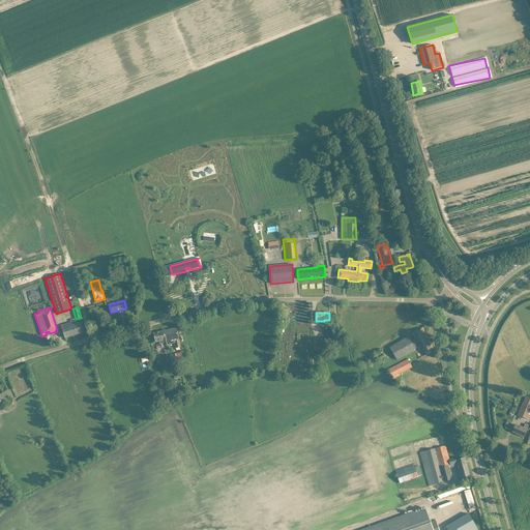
[(61,325),(63,333),(65,339),(82,333),(79,324),(78,324),(77,321),(76,321),(75,319),(70,320),(71,322),(61,325)]
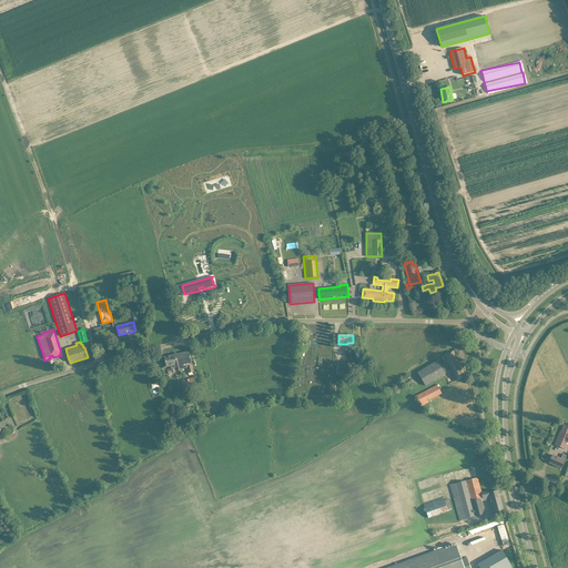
[(354,351),(358,366),(365,364),(361,348),(354,351)]
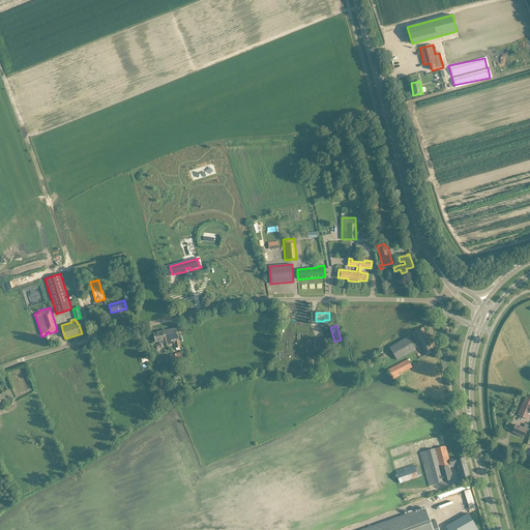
[(414,332),(412,333),(416,341),(418,340),(420,346),(424,356),(434,352),(430,342),(425,333),(422,327),(414,332)]
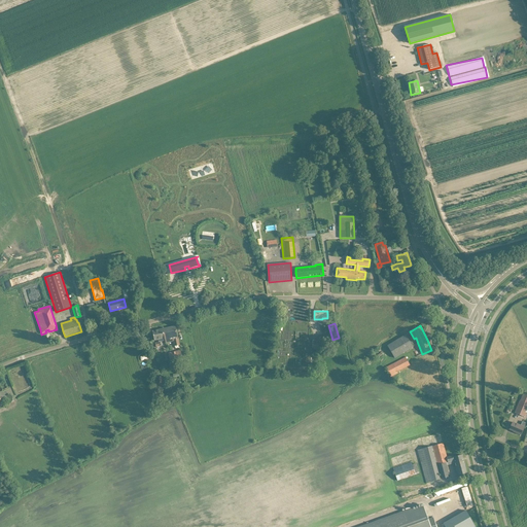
[(152,331),(153,337),(154,341),(163,339),(163,341),(165,341),(166,343),(170,342),(169,336),(177,334),(175,326),(152,331)]
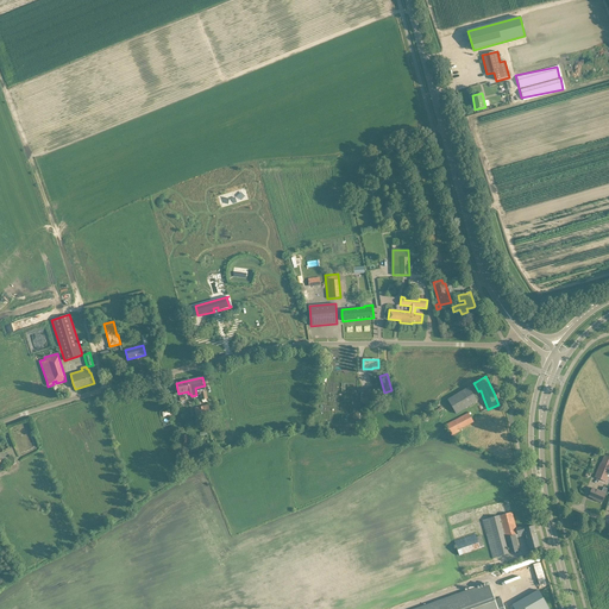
[(205,385),(195,388),(196,395),(201,394),(202,400),(207,399),(205,385)]
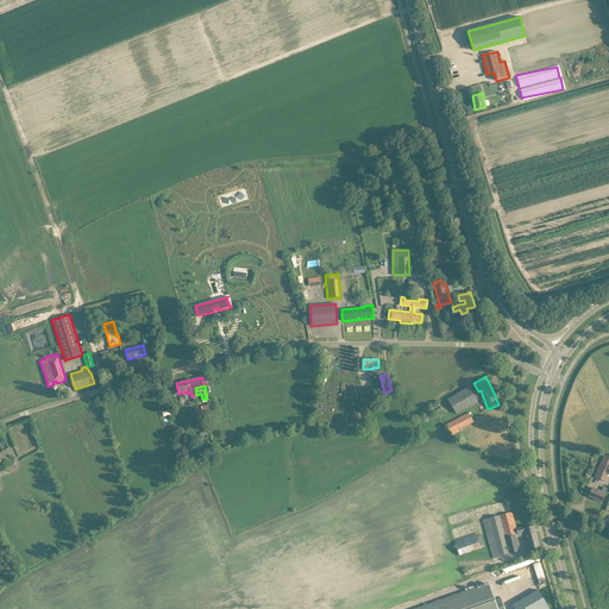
[(447,400),(456,414),(477,401),(469,387),(447,400)]
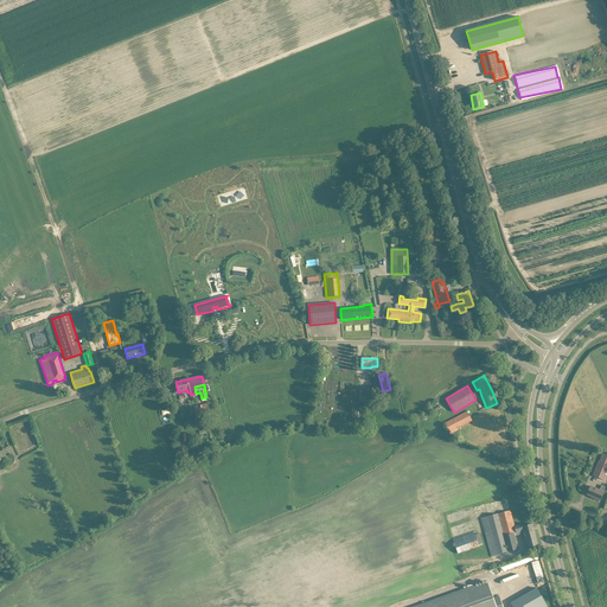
[(362,388),(357,389),(357,391),(359,391),(359,402),(372,402),(372,391),(372,388),(362,388)]
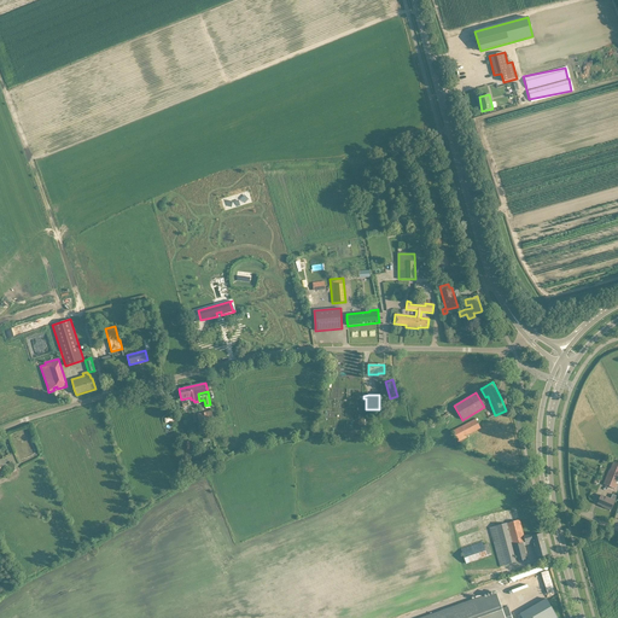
[(211,412),(198,414),(199,423),(200,426),(214,424),(214,419),(211,412)]
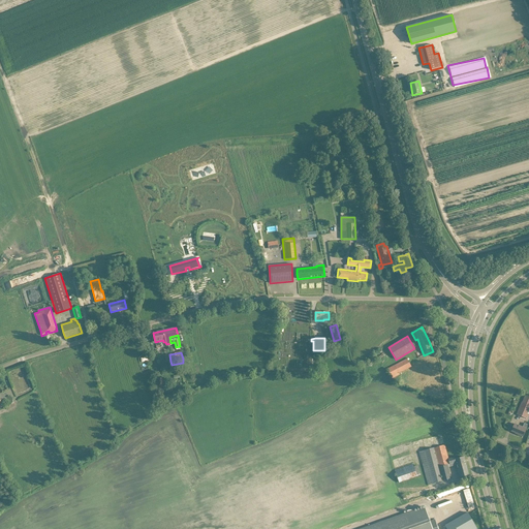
[(411,367),(407,359),(387,369),(393,378),(400,374),(399,373),(411,367)]
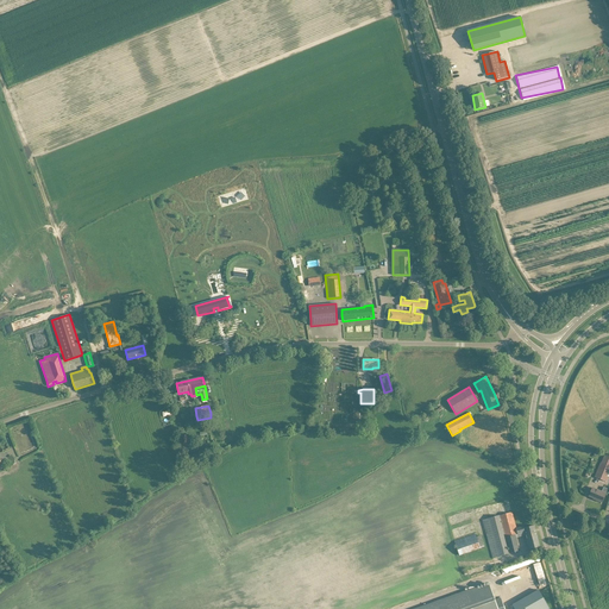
[(186,435),(180,438),(181,446),(182,450),(189,447),(188,445),(186,435)]
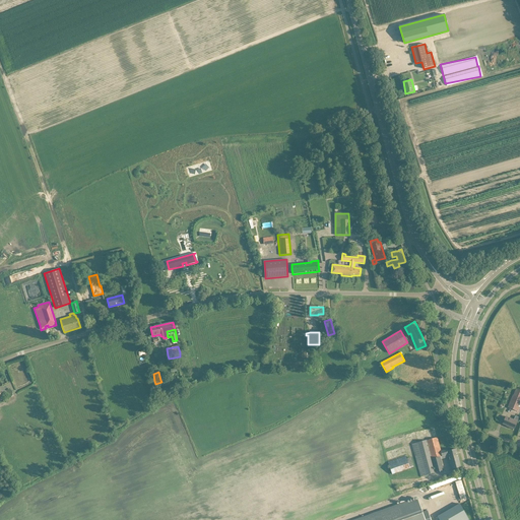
[(519,404),(519,397),(514,396),(513,395),(508,407),(517,411),(519,404)]
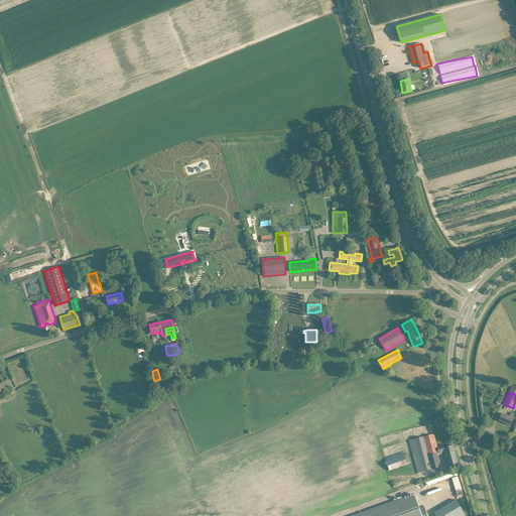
[(502,413),(501,416),(499,420),(506,423),(506,424),(510,425),(513,418),(515,414),(511,412),(510,416),(502,413)]
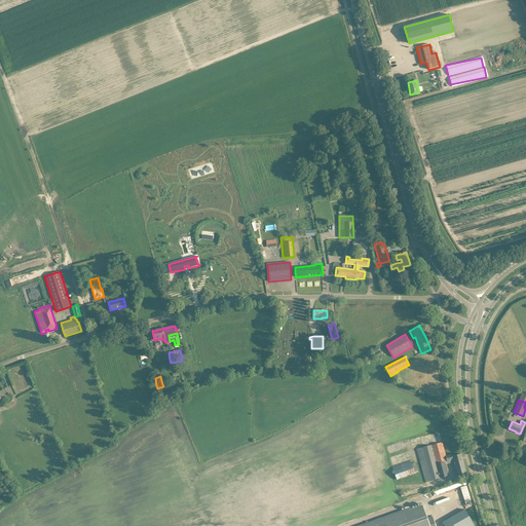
[(442,443),(416,449),(425,482),(448,476),(445,464),(454,462),(457,475),(466,473),(461,454),(453,456),(452,455),(446,456),(442,443)]
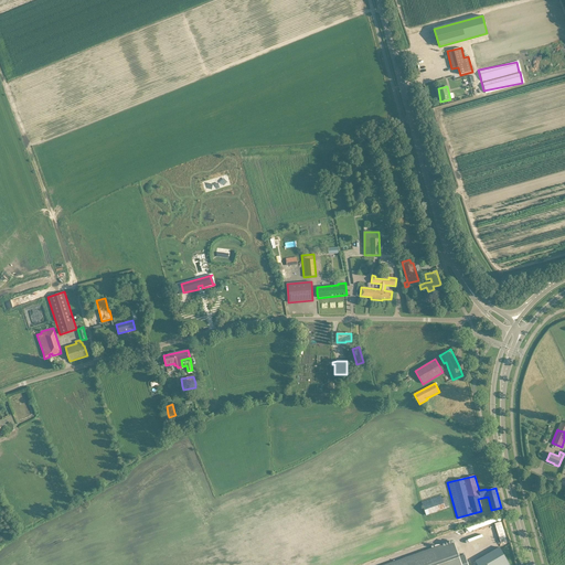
[(441,496),(422,502),(426,515),(449,507),(446,497),(441,498),(441,496)]
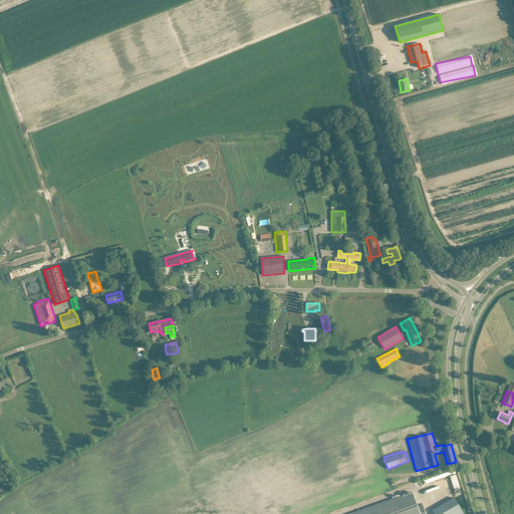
[(456,475),(450,477),(455,494),(460,493),(459,490),(460,490),(456,475)]
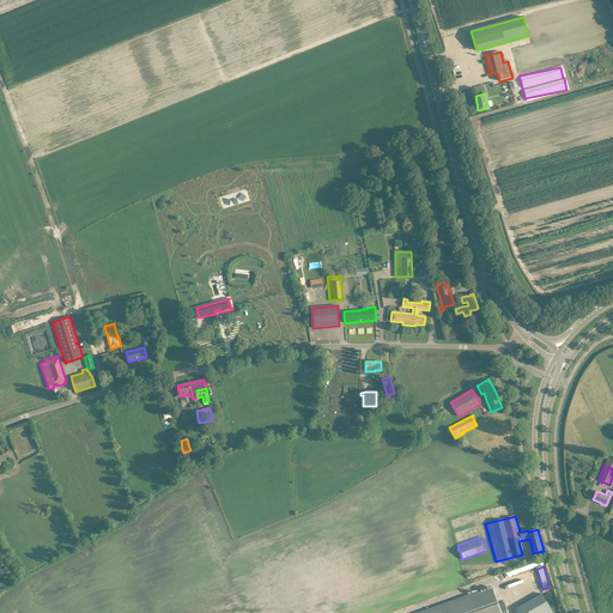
[(492,589),(481,593),(480,592),(419,612),(508,612),(504,602),(498,605),(492,589)]
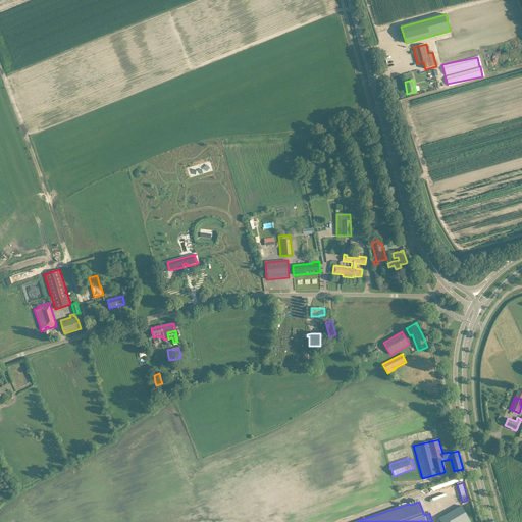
[(462,506),(439,519),(440,521),(470,521),(471,521),(462,506)]
